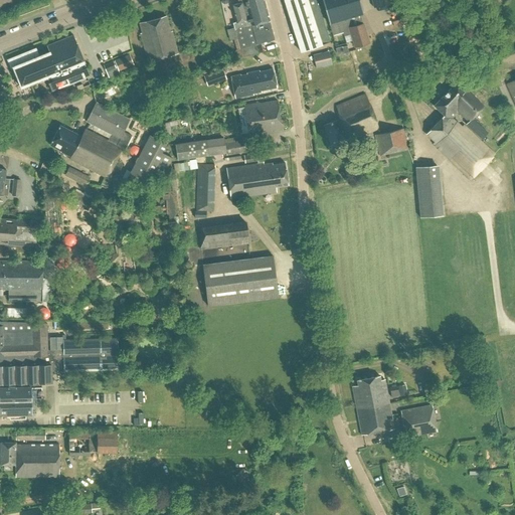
[(0,0),(0,8),(15,0),(0,0)]
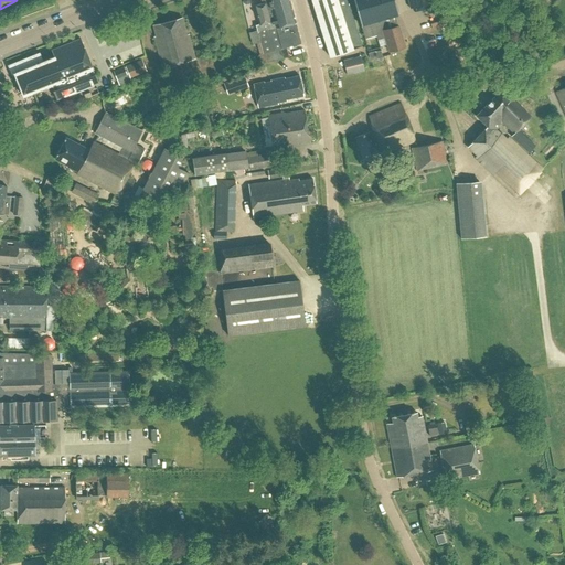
[(260,0),(262,3),(254,6),(259,23),(255,24),(263,53),(258,54),(260,64),(288,56),(286,48),(299,43),(300,43),(288,0),(260,0)]
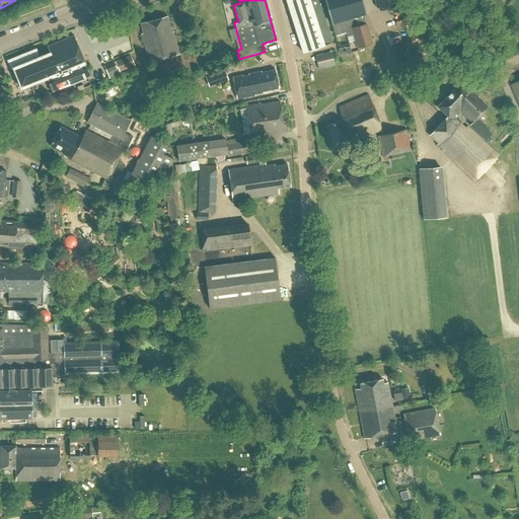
[(285,0),(302,52),(331,43),(318,0),(285,0)]
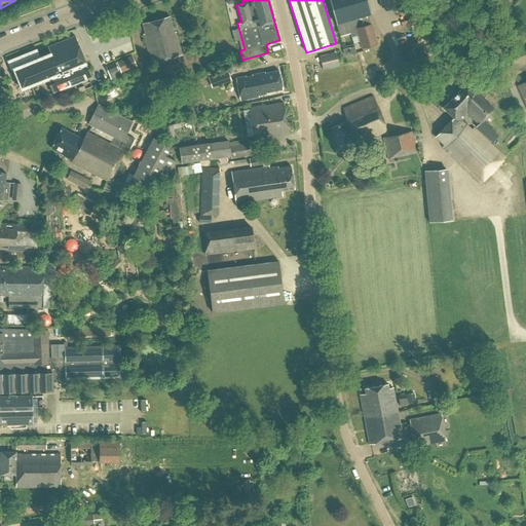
[(368,14),(371,13),(367,0),(328,0),(336,25),(368,14)]
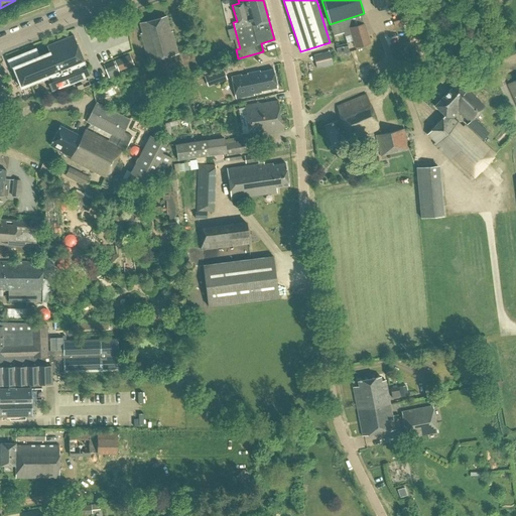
[(361,14),(330,24),(333,34),(344,31),(346,35),(351,33),(355,47),(369,43),(363,23),(361,24),(358,16),(361,15),(361,14)]
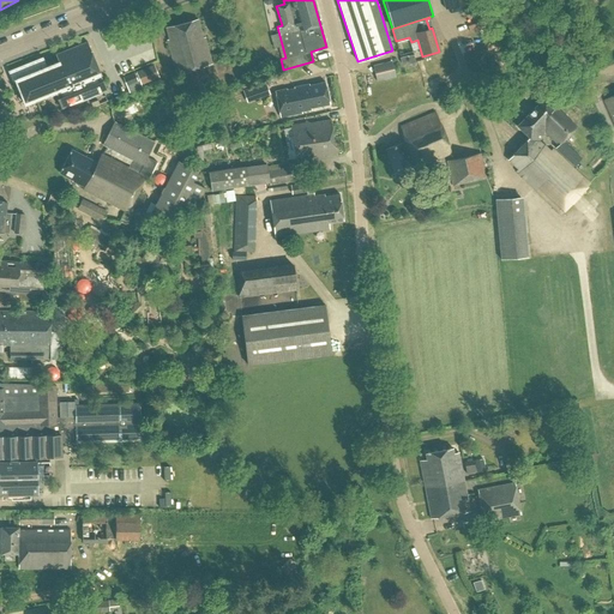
[(212,64),(200,19),(164,29),(176,73),(212,64)]
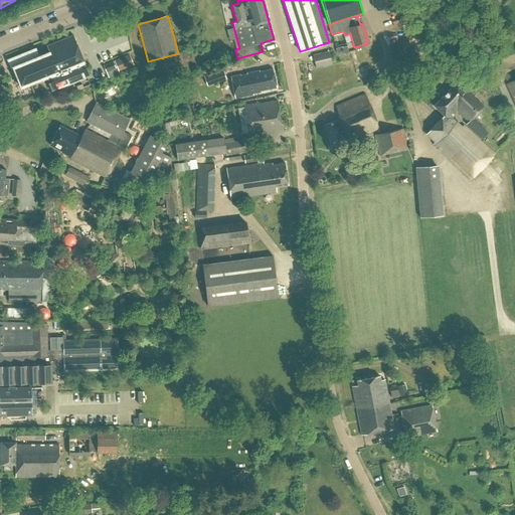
[(35,82),(35,83),(47,78),(48,81),(51,91),(90,74),(73,35),(46,46),(49,51),(38,55),(35,48),(7,59),(10,68),(12,67),(21,88),(35,82)]
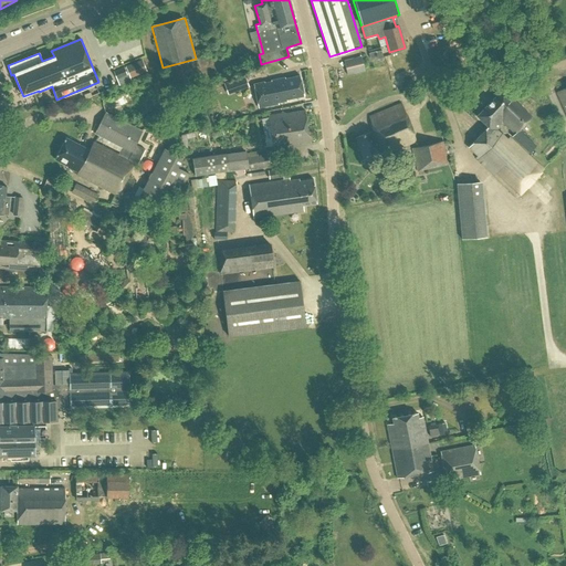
[(471,55),(483,67),(488,63),(475,51),(471,55)]
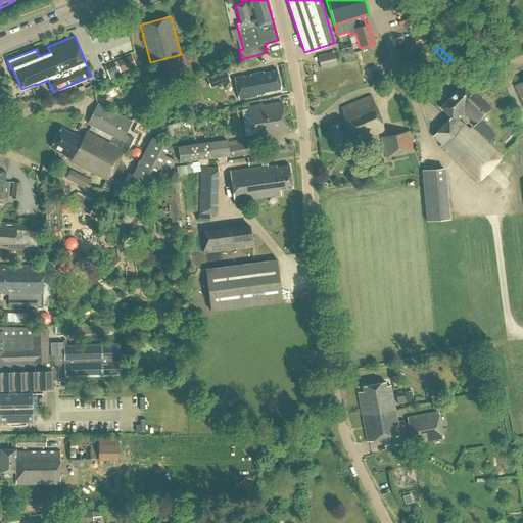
[(318,57),(321,69),(336,65),(333,53),(318,57)]
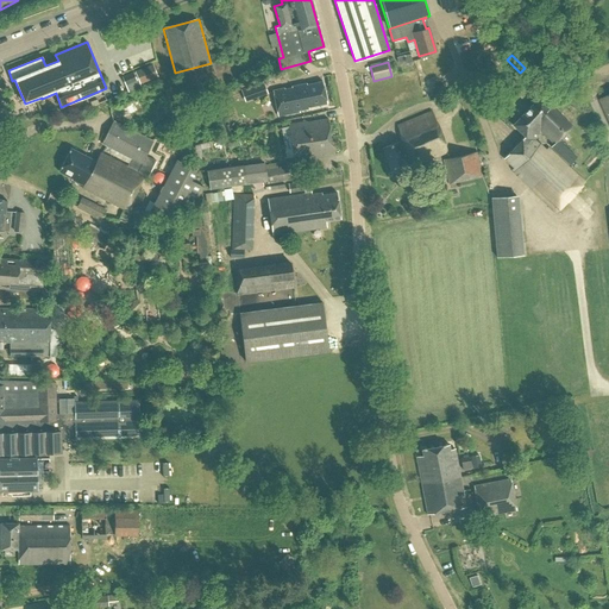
[(135,70),(140,83),(157,75),(152,63),(135,70)]
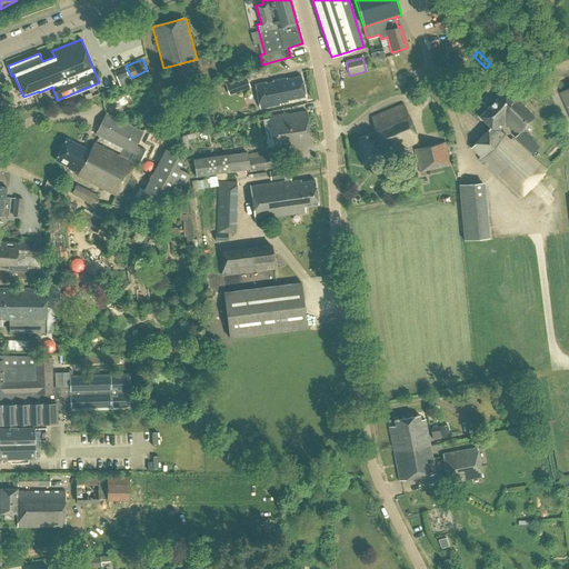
[(113,71),(117,79),(128,75),(125,67),(113,71)]
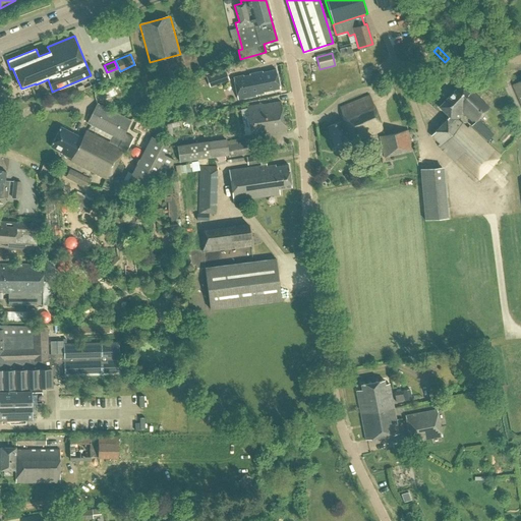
[(206,76),(209,87),(227,80),(224,70),(206,76)]
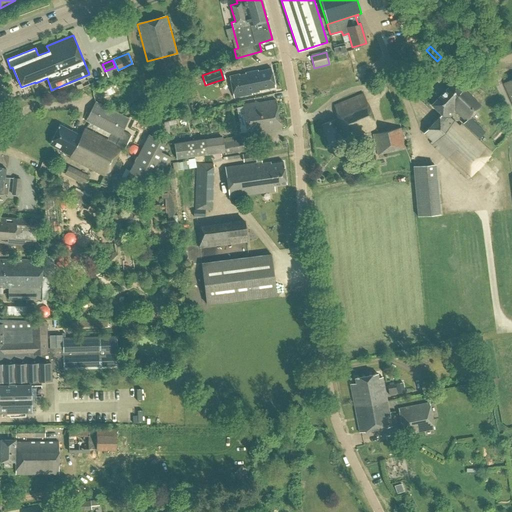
[(257,70),(246,72),(247,73),(241,75),(240,74),(229,76),(233,98),(251,94),(251,93),(259,91),(259,90),(274,87),(270,69),(258,71),(257,70)]
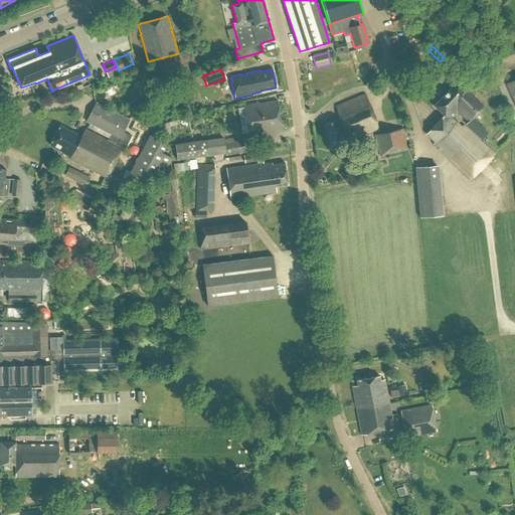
[(434,105),(444,116),(446,113),(451,118),(452,117),(458,111),(469,121),(466,124),(482,139),(488,133),(472,118),(483,106),(457,80),(434,105)]
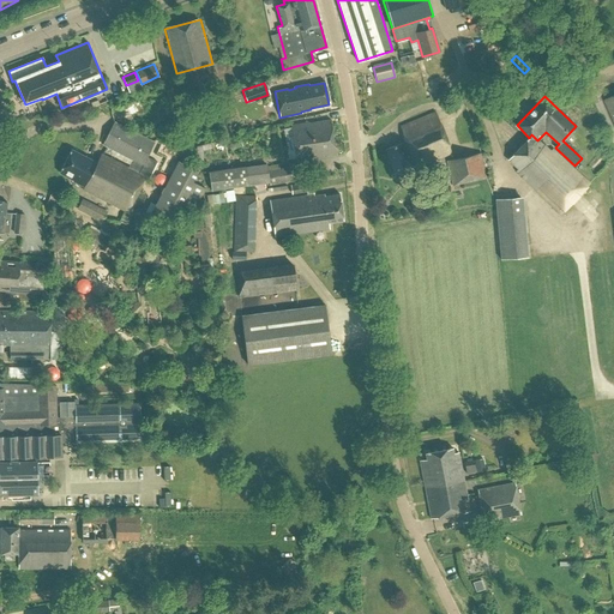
[(405,154),(401,143),(385,149),(395,175),(410,169),(407,158),(411,156),(415,167),(450,152),(435,113),(401,127),(409,152),(405,154)]
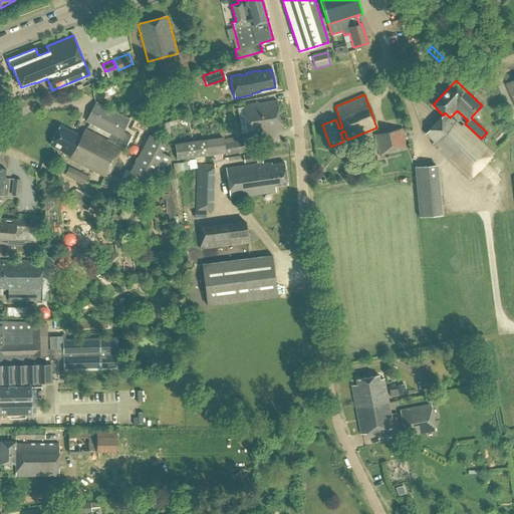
[(257,102),(243,104),(248,135),(280,130),(276,100),(257,103),(257,102)]
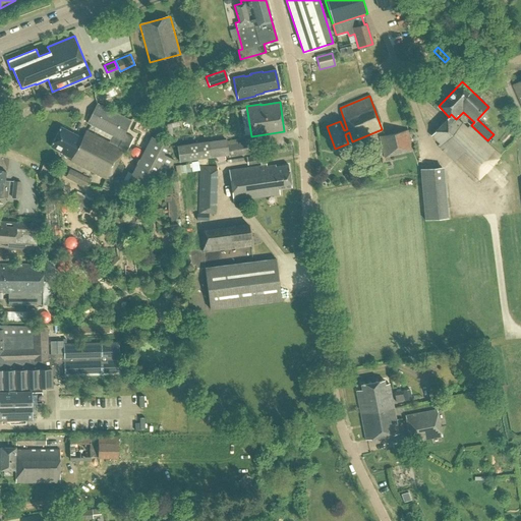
[(70,161),(108,180),(122,151),(125,152),(133,137),(124,133),(130,121),(97,104),(88,123),(112,135),(109,142),(85,131),(81,137),(60,127),(50,147),(61,153),(60,154),(71,159),(70,161)]
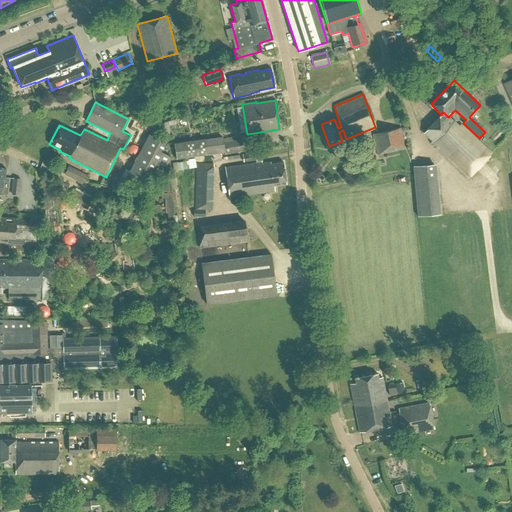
[(429,141),(467,178),(491,153),(460,124),(459,126),(449,116),(448,117),(443,112),(441,115),(424,133),(430,140),(429,141)]
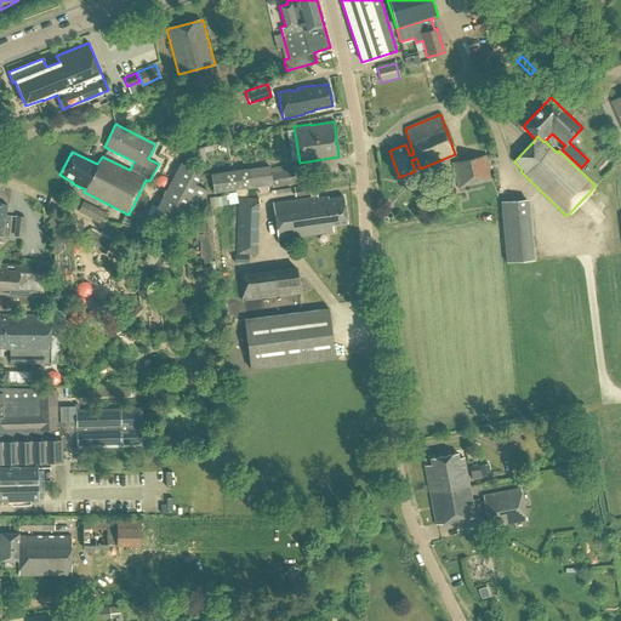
[(231,146),(233,152),(245,147),(243,141),(231,146)]
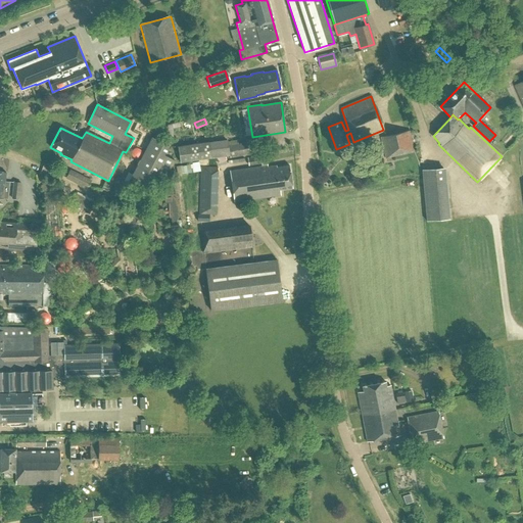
[(168,124),(168,139),(173,139),(173,128),(181,126),(180,121),(168,124)]
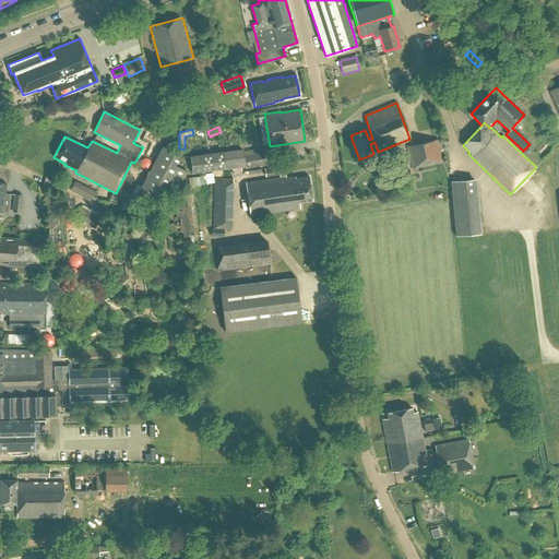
[(407,146),(413,169),(442,163),(437,139),(407,146)]
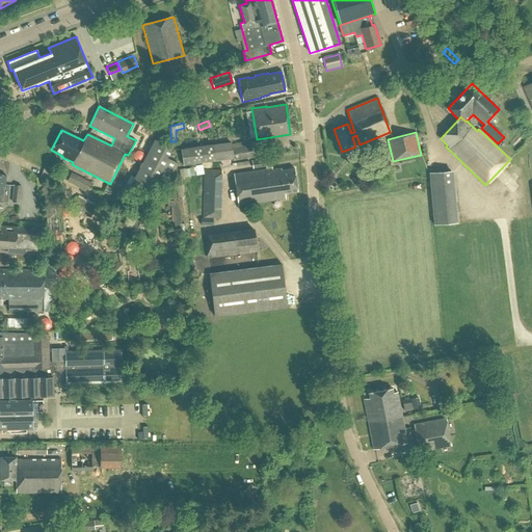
[(248,140),(231,142),(230,136),(211,139),(210,137),(180,142),(183,159),(250,148),(248,140)]
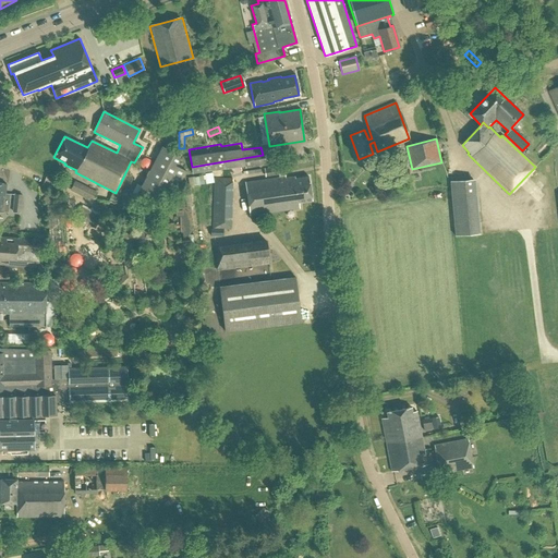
[(177,149),(172,157),(179,160),(183,153),(177,149)]
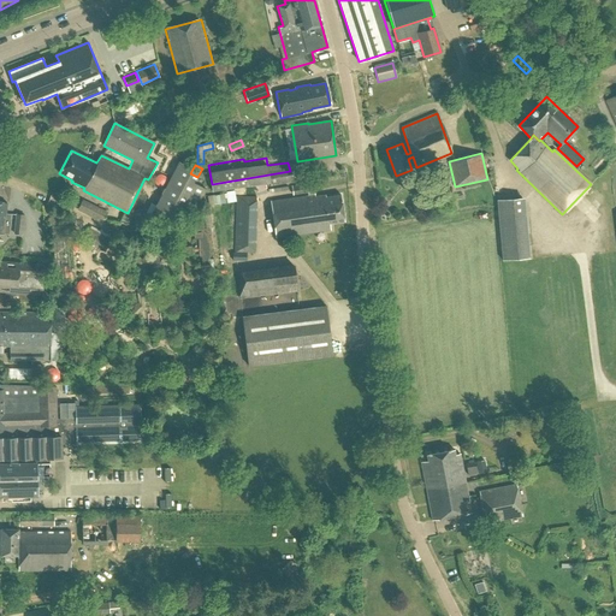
[(304,184),(291,187),(292,194),(314,191),(313,184),(304,185),(304,184)]
